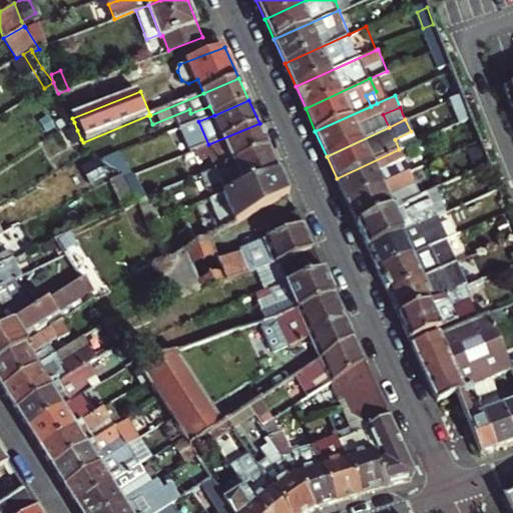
[(213,157),(229,151),(233,161),(270,146),(260,123),(208,144),(198,148),(203,158),(212,154),(213,157)]
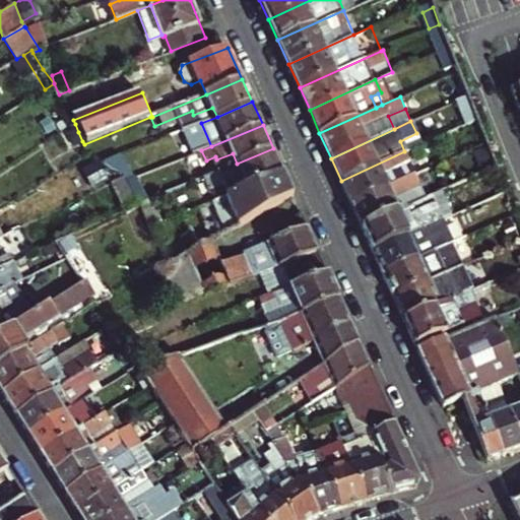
[(72,135),(76,144),(82,141),(78,132),(72,135)]
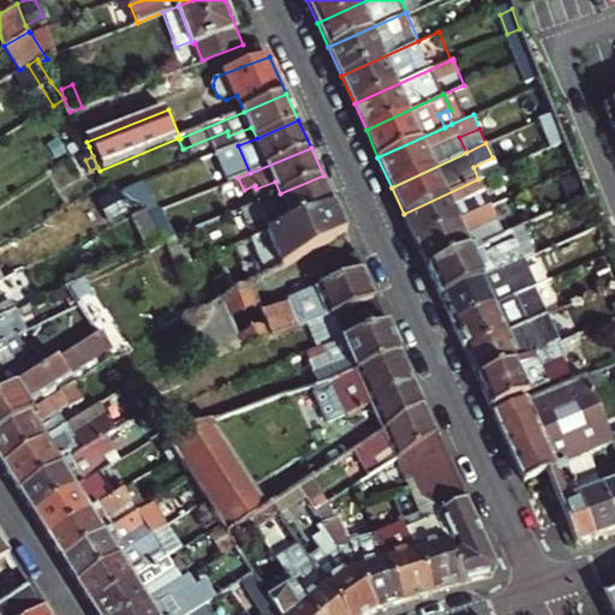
[(493,157),(473,167),(478,179),(493,173),(499,171),(493,157)]
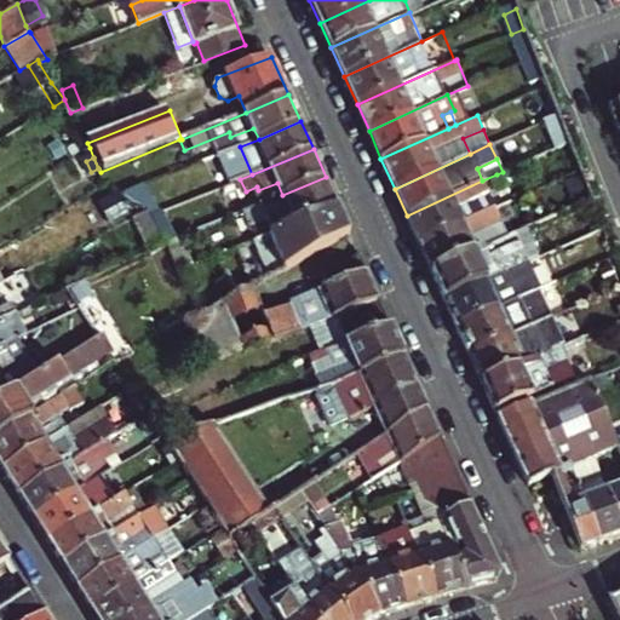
[(482,181),(407,216),(419,244),(494,208),(488,195),(504,188),(497,174),(482,181)]
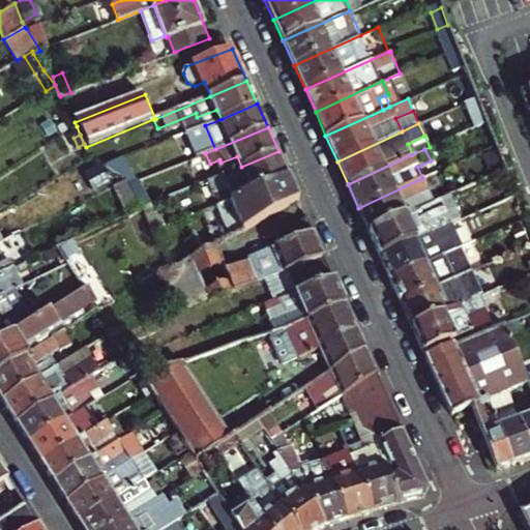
[(235,196),(289,174),(278,151),(241,167),(203,181),(210,197),(225,190),(228,199),(235,196)]
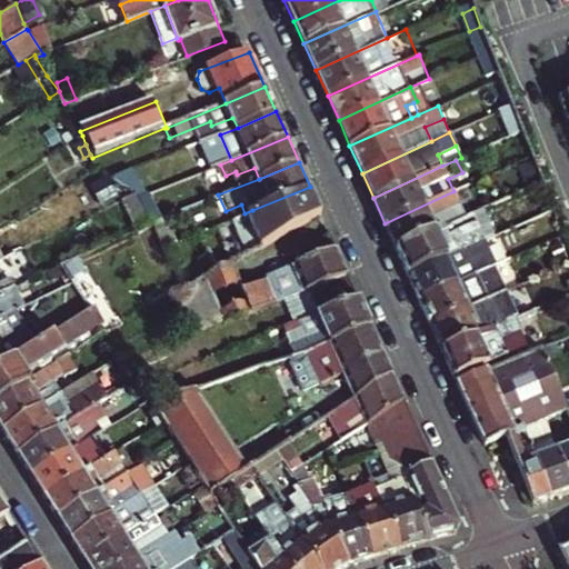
[(453,191),(468,185),(462,172),(448,179),(453,191)]
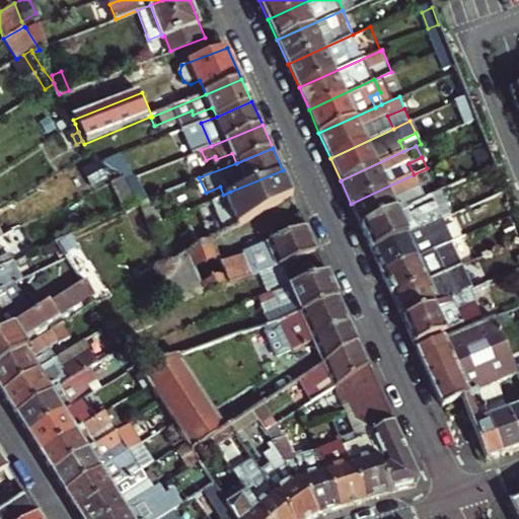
[(106,171),(101,162),(93,166),(98,176),(106,171)]
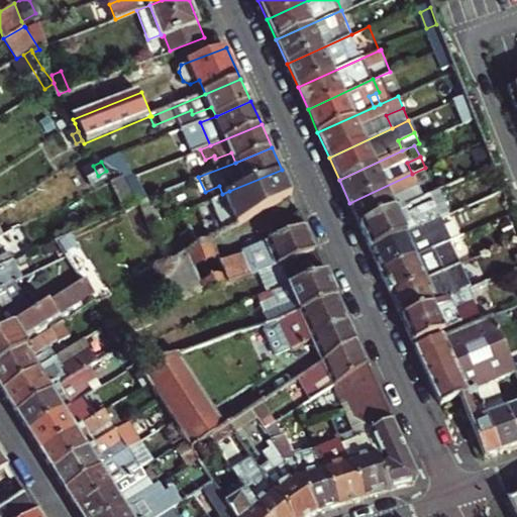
[(412,174),(349,203),(359,225),(427,194),(421,181),(429,178),(425,168),(412,174)]
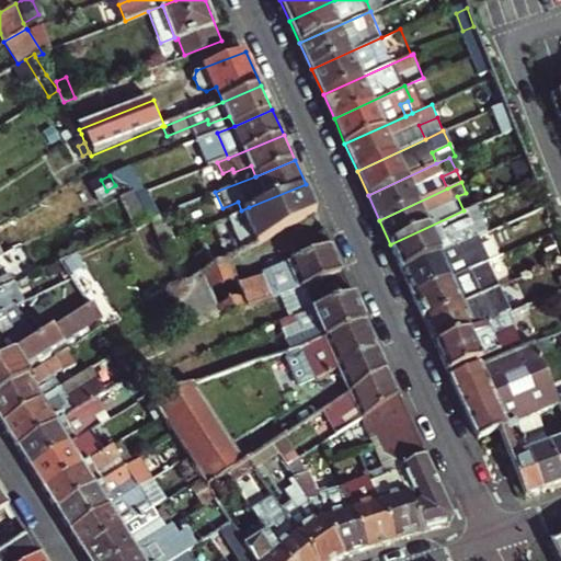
[(115,190),(136,225),(149,218),(136,195),(124,184),(115,190)]
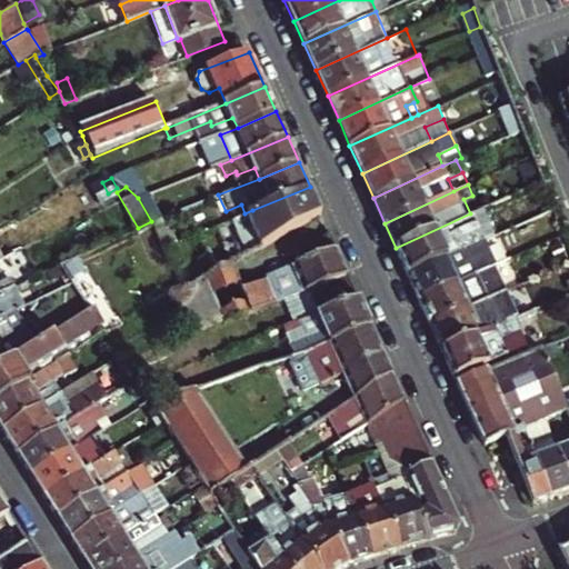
[(245,213),(231,218),(247,252),(321,211),(320,210),(318,211),(315,205),(318,203),(310,187),(252,210),(245,213)]
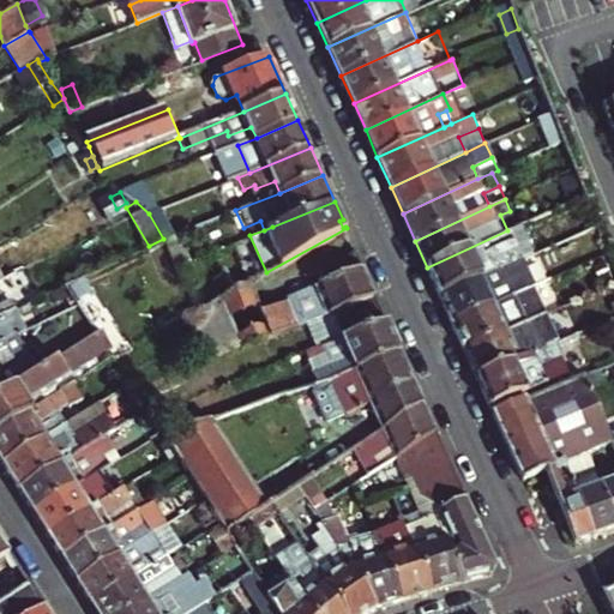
[(528,256),(516,227),(507,230),(427,268),(439,295),(513,263),(528,256)]
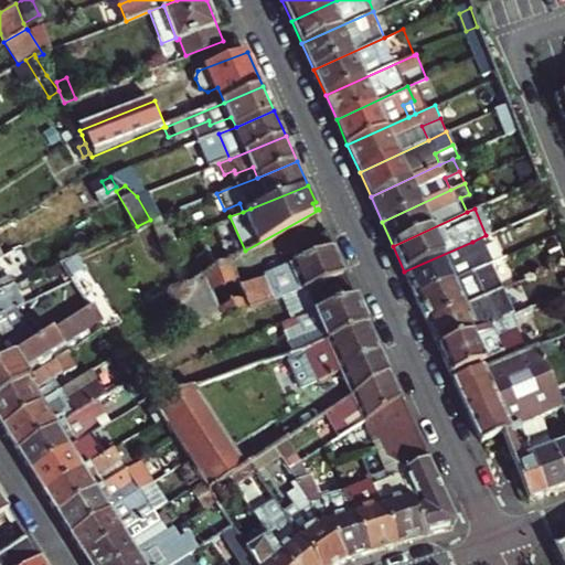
[(178,237),(167,213),(150,220),(161,244),(178,237)]
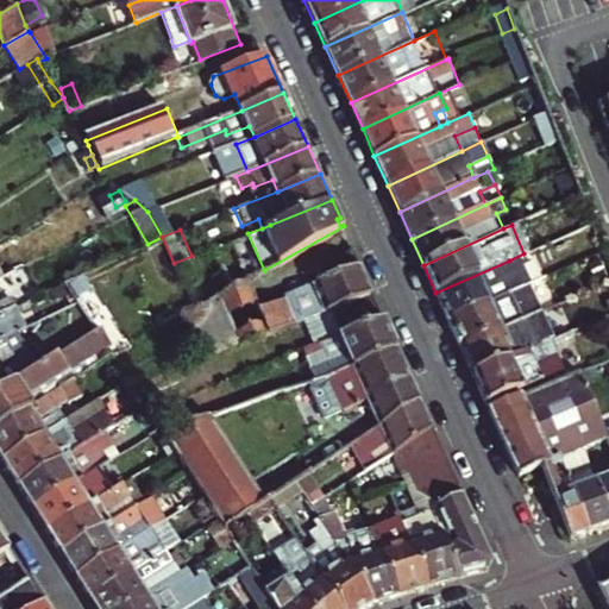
[(319,263),(324,276),(289,290),(283,296),(261,306),(250,278),(195,308),(188,313),(206,357),(334,307),(374,292),(355,248),(319,263)]
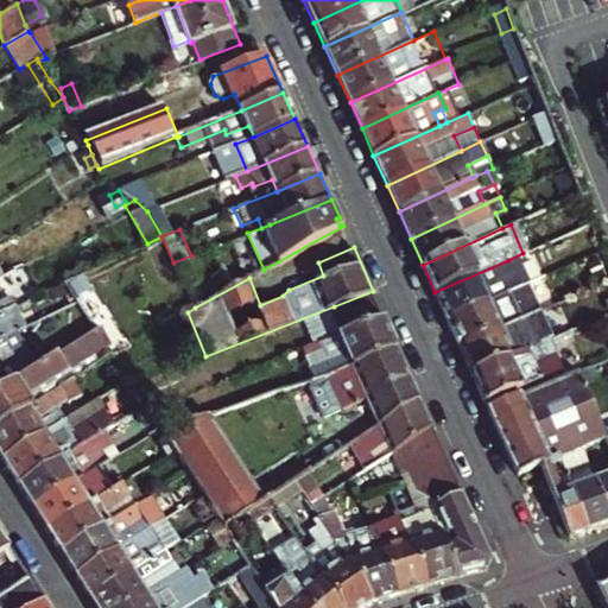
[(447,317),(519,285),(508,260),(435,292),(447,317)]
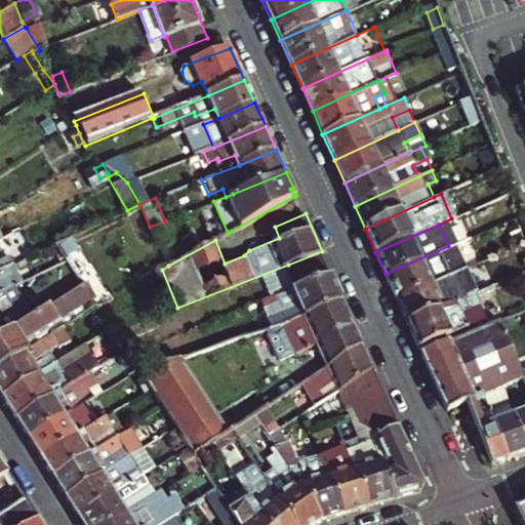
[(0,255),(21,243),(13,231),(0,238),(0,269),(5,268),(6,267),(0,256),(0,255)]
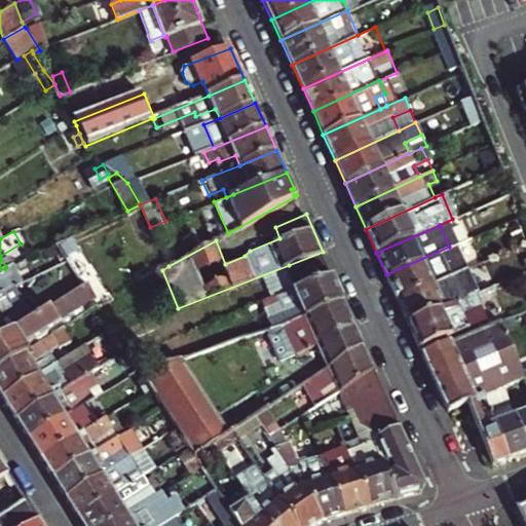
[(474,247),(470,237),(454,243),(458,253),(464,251),(474,247)]
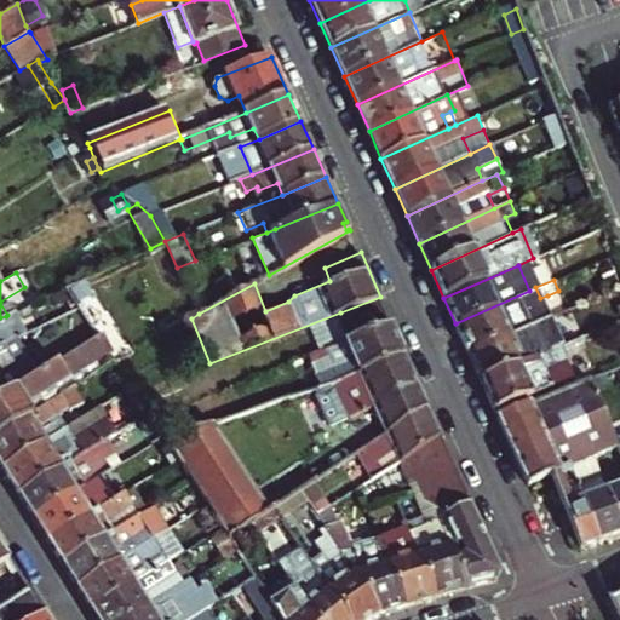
[(540,298),(535,287),(529,291),(541,317),(555,311),(547,296),(540,298)]
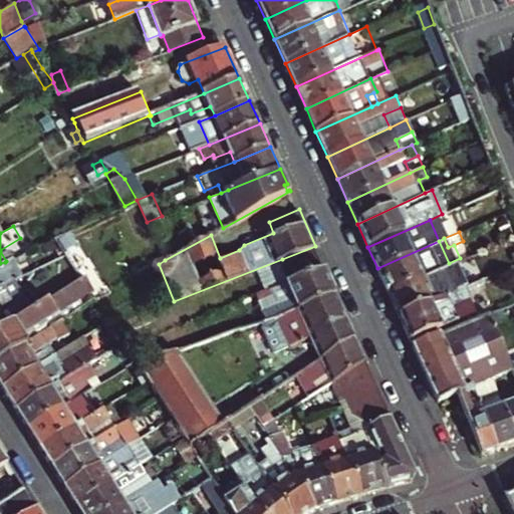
[(439,241),(377,268),(388,291),(449,263),(439,241)]
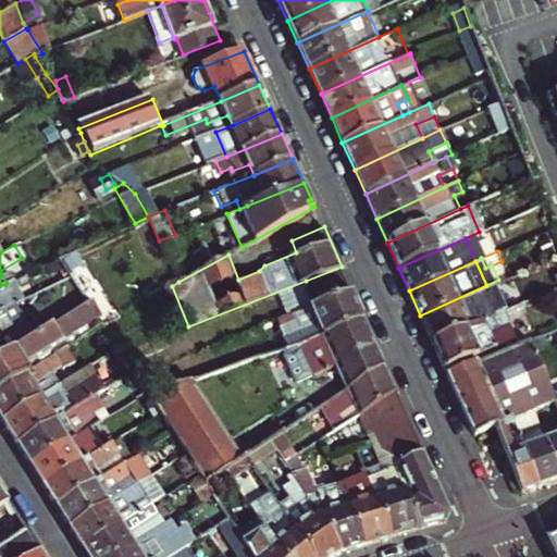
[(342,267),(306,281),(316,305),(353,291),(342,267)]
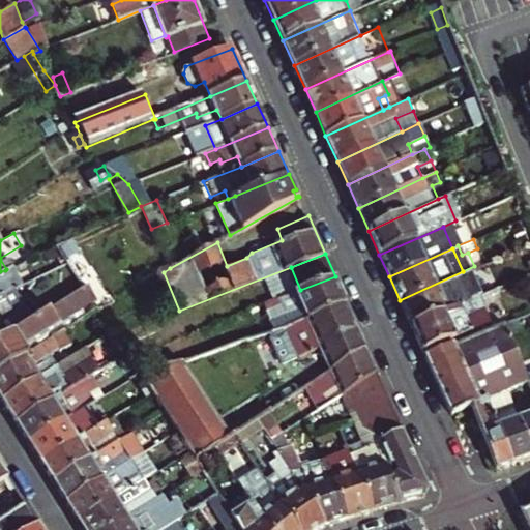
[(0,294),(13,289),(17,287),(5,270),(0,271),(0,294)]
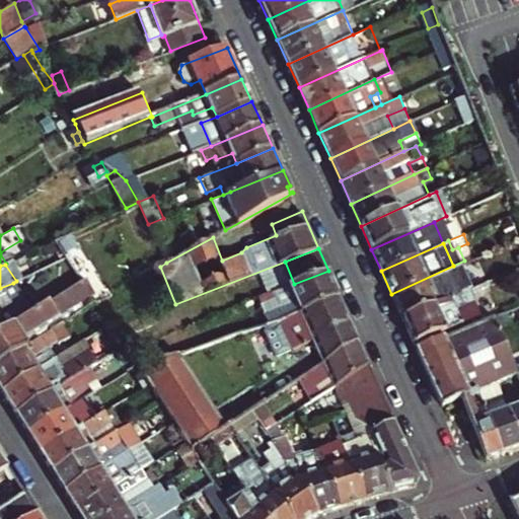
[(391,294),(401,317),(402,318),(464,290),(453,266),(391,294)]
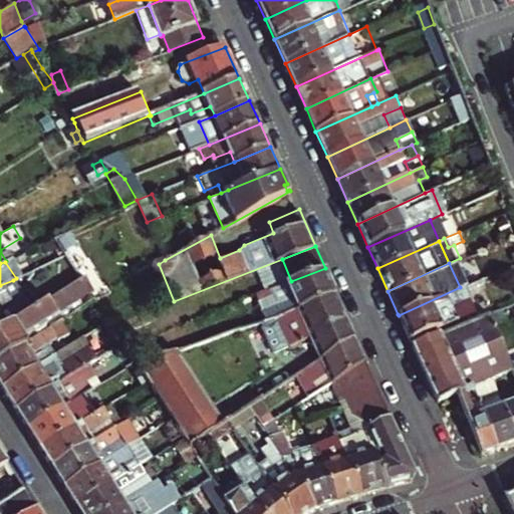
[(336,291),(325,268),(291,281),(256,295),(264,316),(277,312),(336,291)]
